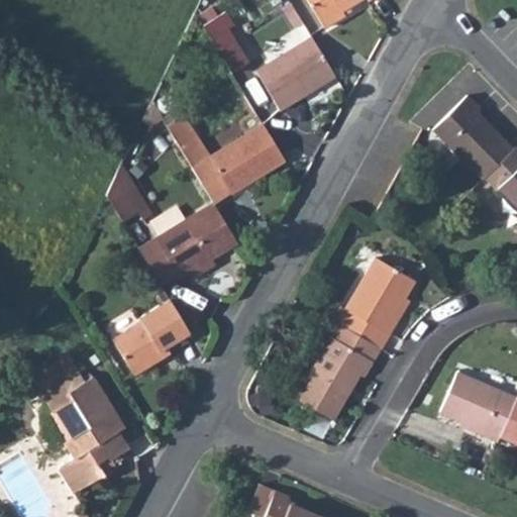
[(366,0),(306,0),(322,26),(343,14),(341,9),(355,0),(365,0),(366,0)]
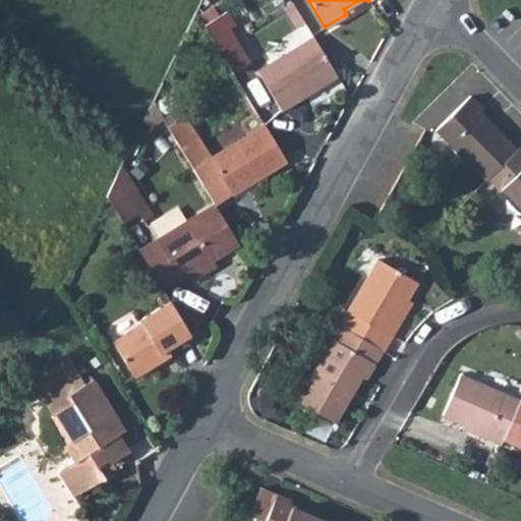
[(224,11),(203,24),(232,73),(249,63),(228,30),(233,25),(224,11)]
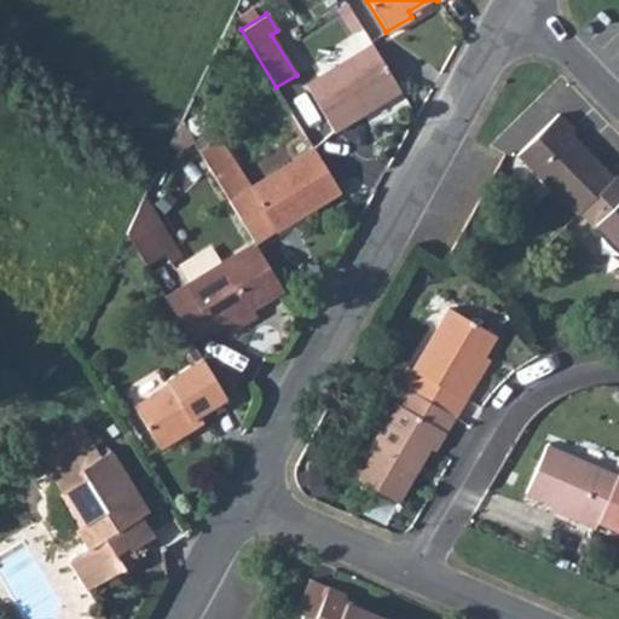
[(334,133),(399,91),(370,44),(304,84),(334,133)]
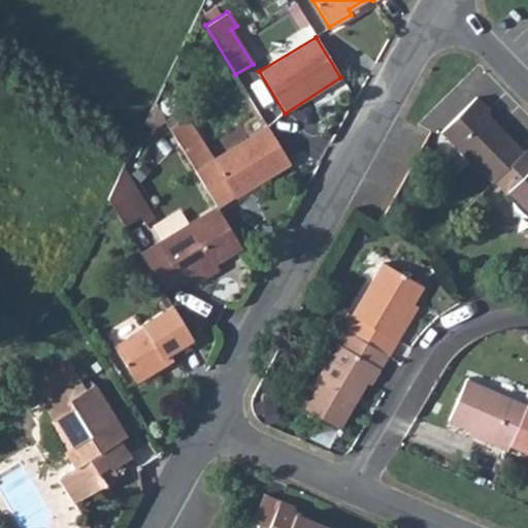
[(441,133),(494,183),(495,182),(525,152),(503,131),(499,132),(484,117),(489,110),(474,98),(441,133)]
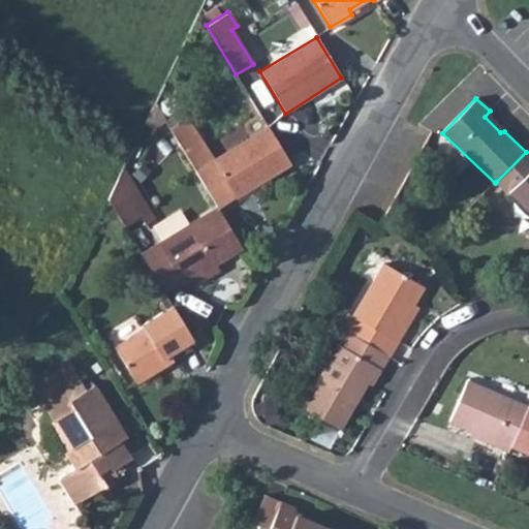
[(185,114),(166,126),(203,185),(222,173),(236,194),(290,161),(267,124),(213,158),(185,114)]
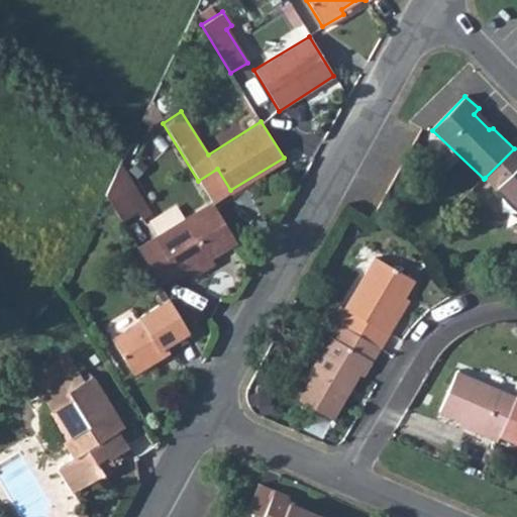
[(516,146),(514,148),(485,178),(497,190),(501,190),(516,205),(516,146)]
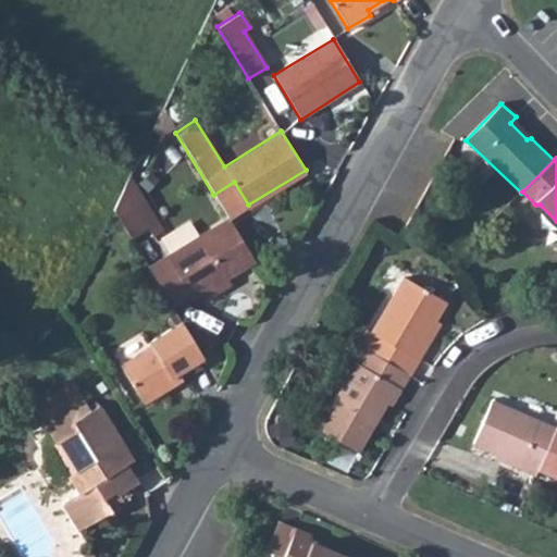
[(213,195),(229,218),(248,205),(234,182),(213,195)]
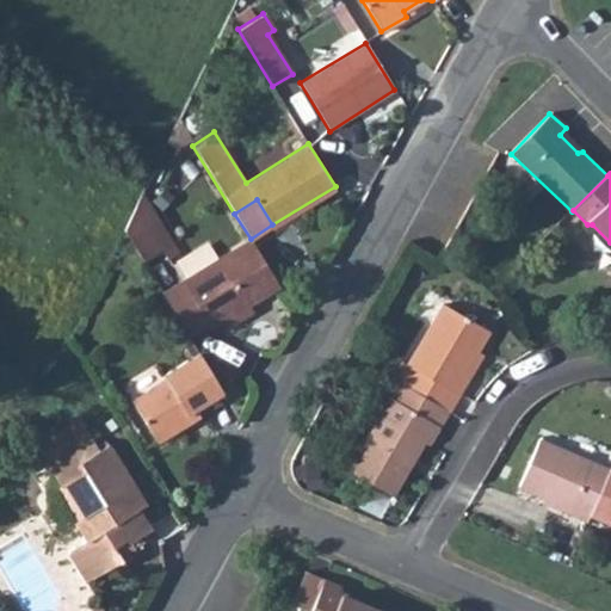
[(139,205),(125,232),(142,260),(164,247),(139,205)]
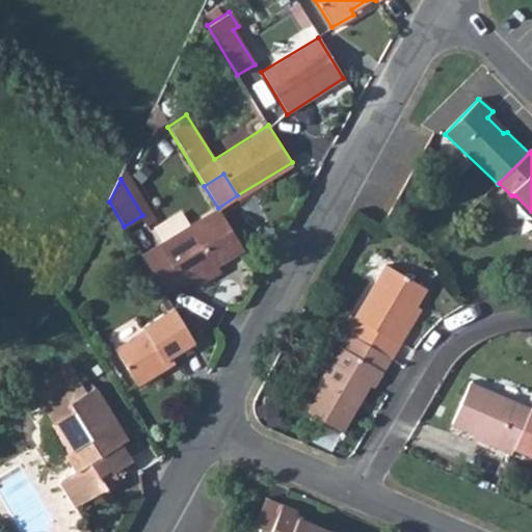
[(214,266),(243,248),(218,208),(158,243),(180,282),(191,275),(193,280),(214,266)]
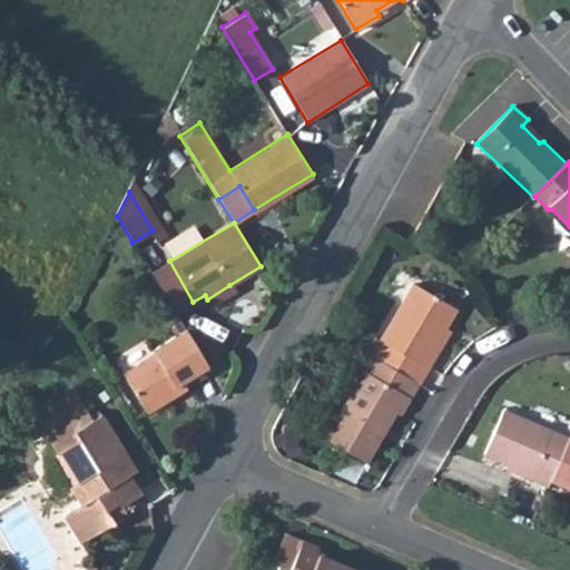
[(169,261),(150,272),(151,272),(175,312),(193,302),(169,261)]
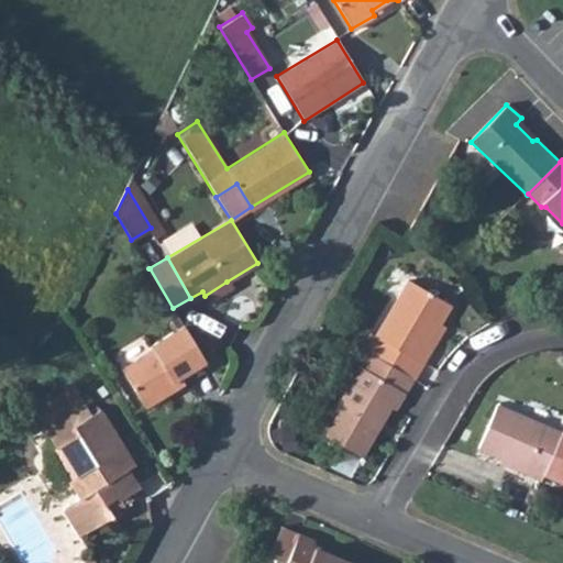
[(409,279),(376,338),(423,365),(431,351),(427,346),(451,305),(409,279)]
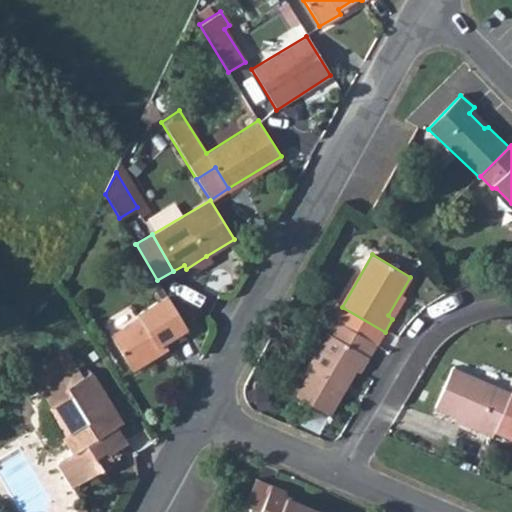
[(210,262),(206,256),(186,269),(190,274),(210,262)]
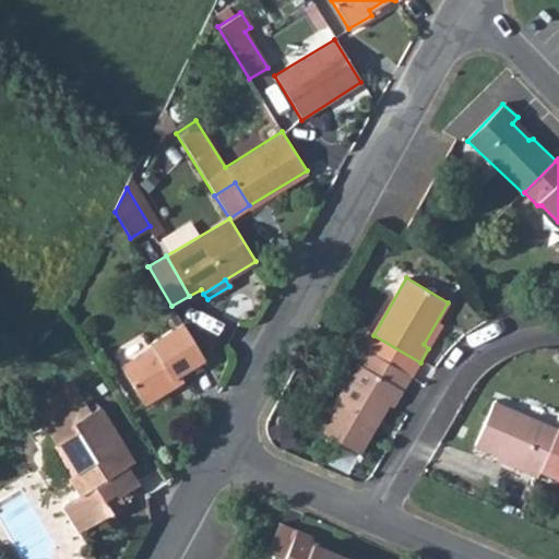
[(201,289),(189,296),(191,300),(203,294),(201,289)]
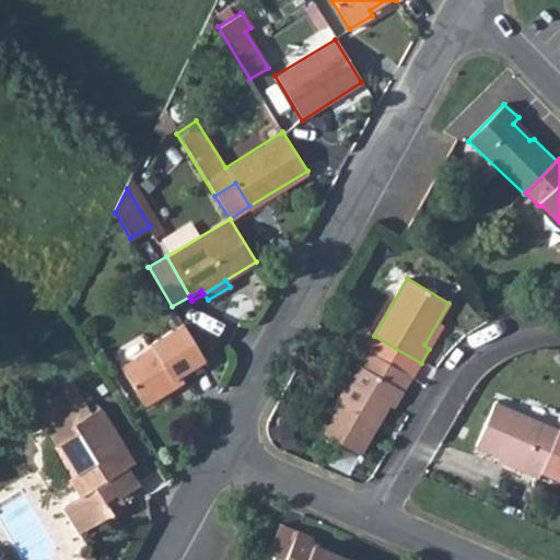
[(174,370),(201,354),(182,323),(150,341),(152,347),(120,366),(140,400),(171,381),(167,374),(174,370)]
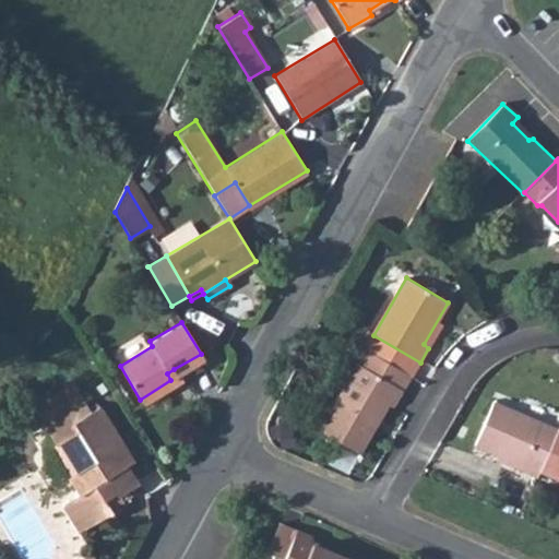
[(373,335),(366,349),(409,376),(412,377),(420,363),(373,335)]
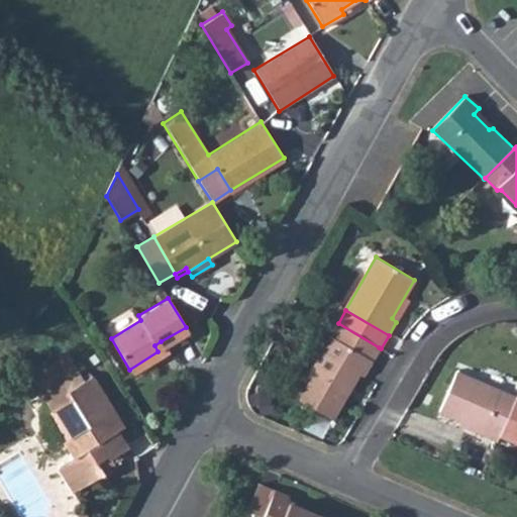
[(379,347),(338,323),(309,374),(313,376),(300,400),(332,420),(357,373),(364,377),(379,347)]
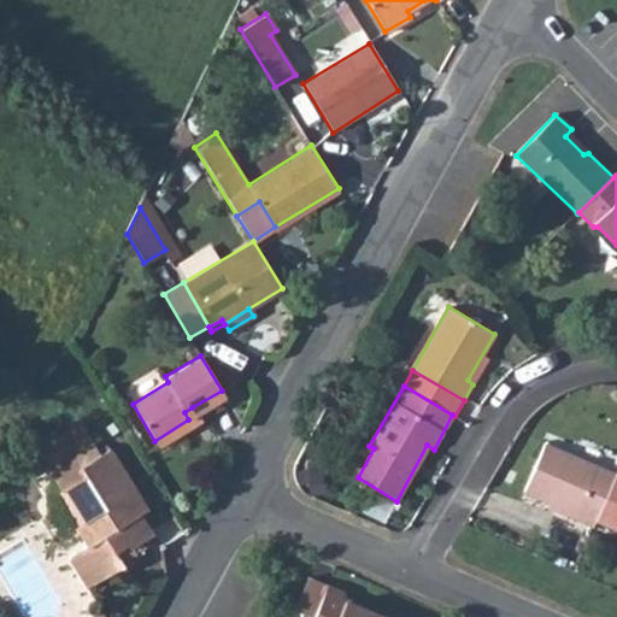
[(197,416),(192,407),(184,412),(188,419),(197,416)]
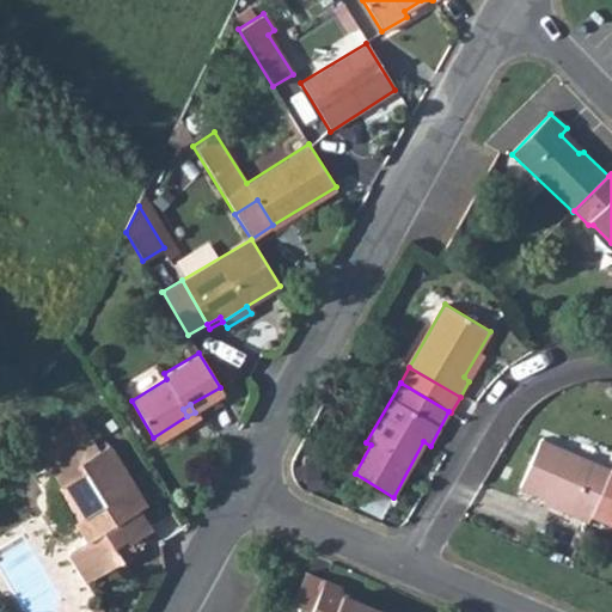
[(56,487),(85,542),(66,552),(84,585),(121,564),(115,552),(127,544),(148,531),(138,512),(144,508),(106,445),(97,450),(87,434),(46,458),(60,483),(56,487)]
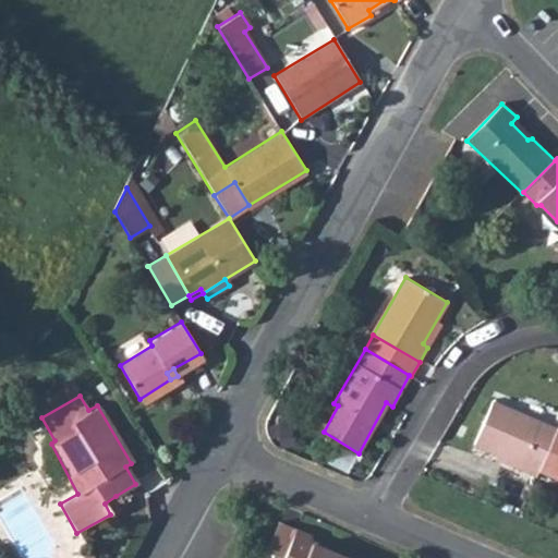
[(502,462),(537,477),(541,470),(557,429),(493,401),(473,444),(498,455),(505,457),(502,462)]
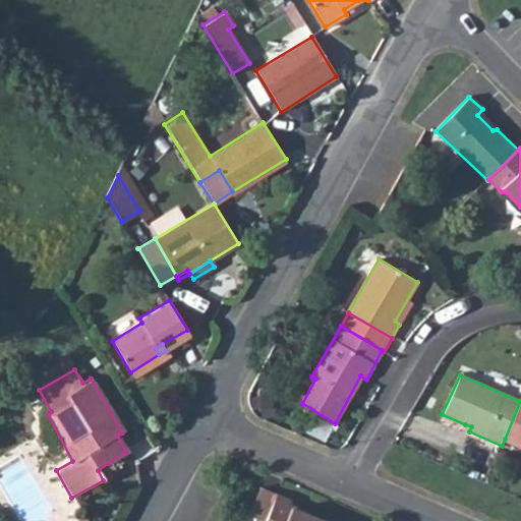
[(520,399),(520,401),(505,439),(520,446),(520,399)]
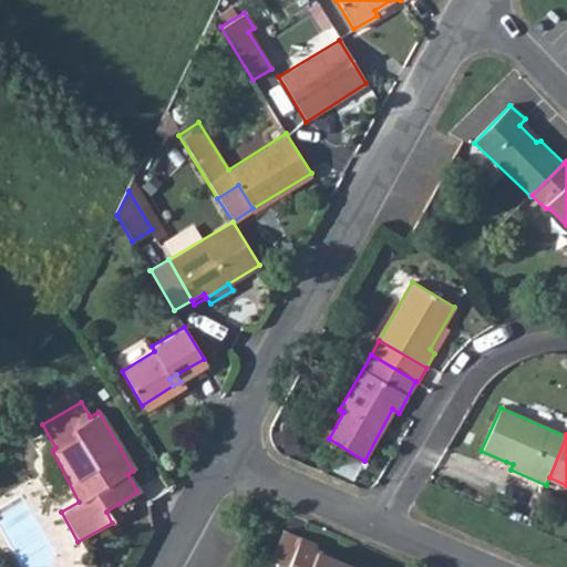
[(106,512),(112,523),(123,516),(117,504),(106,512)]
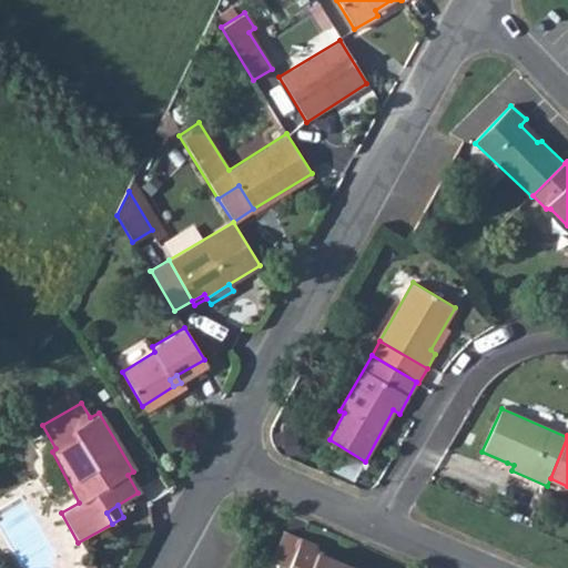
[(356,567),(315,550),(316,546),(282,530),(269,563),(282,567),(356,567)]
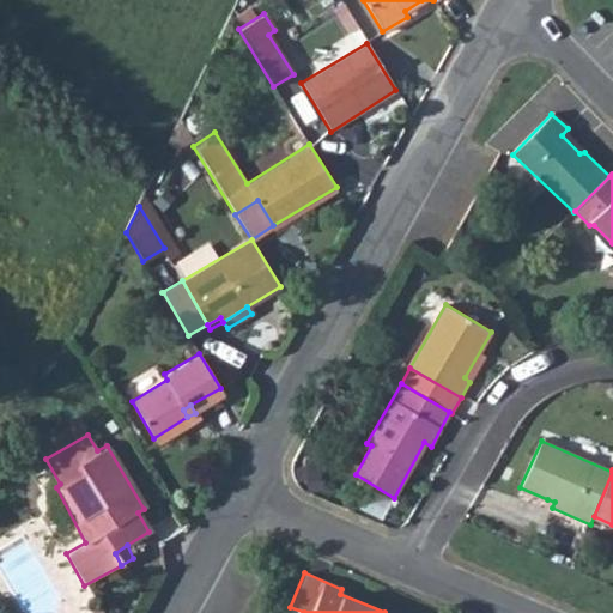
All buildings are outlined.
